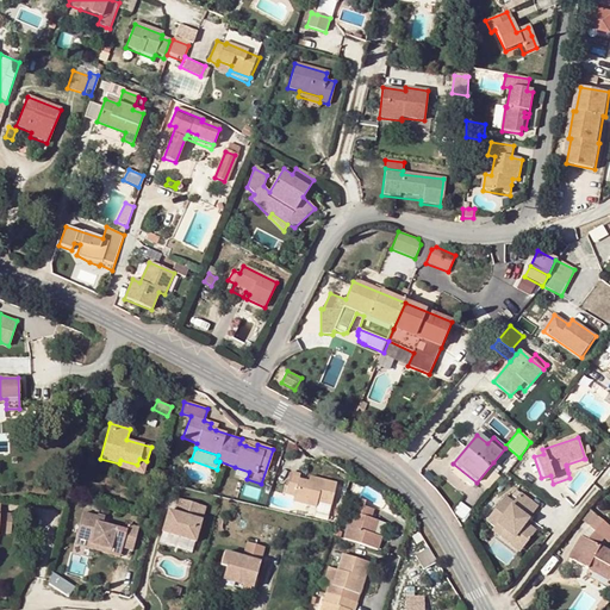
[(143,475),(147,461),(139,459),(137,465),(120,460),(119,464),(118,467),(143,475)]
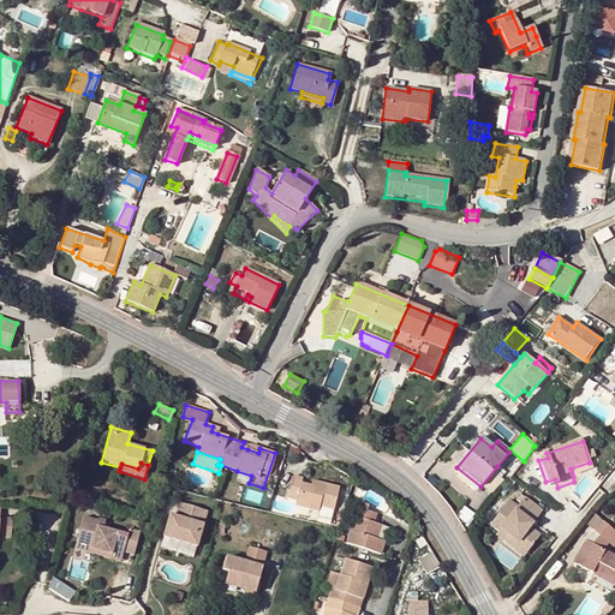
[(572,473),(573,477),(591,471),(589,463),(571,469),(571,470),(572,473)]
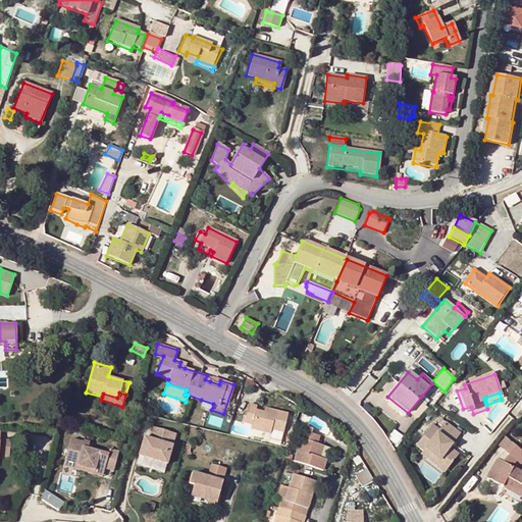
[(408,413),(420,423),(429,411),(423,406),(428,401),(422,396),(408,413)]
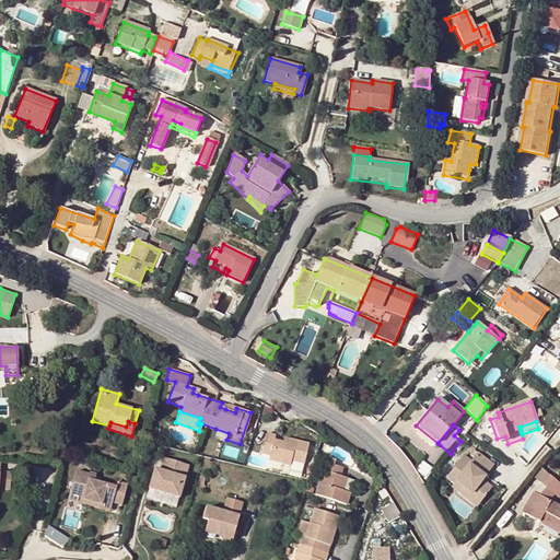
[(213,435),(226,440),(229,433),(216,429),(213,435)]
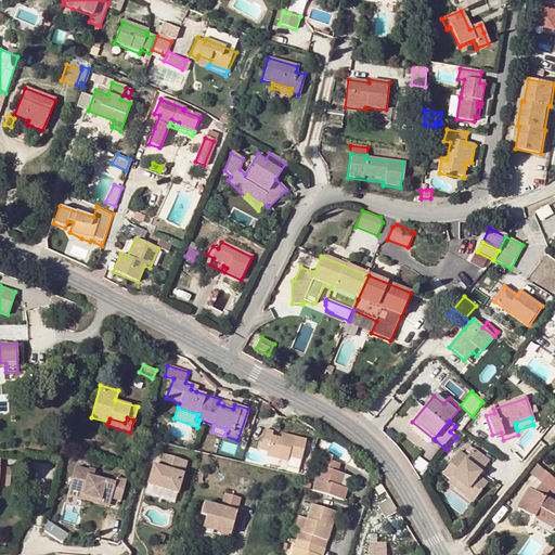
[(285,438),(280,437),(271,435),(272,430),(263,429),(258,450),(267,451),(266,456),(286,461),(287,457),(289,457),(299,460),(300,460),(306,439),(285,434),(285,438)]
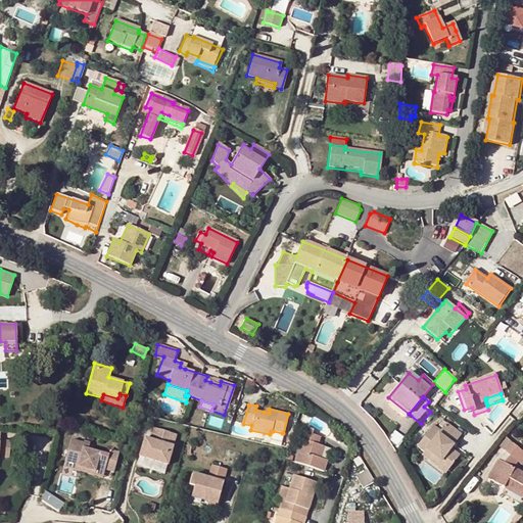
[(449,468),(460,455),(452,448),(462,434),(446,423),(445,423),(442,428),(440,431),(432,426),(417,446),(424,452),(426,449),(449,468)]
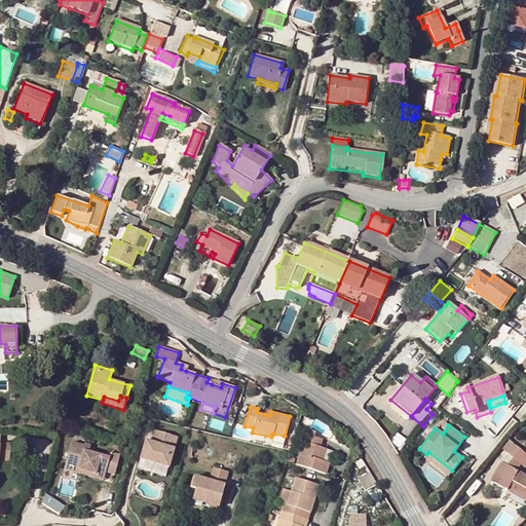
[(151,430),(149,439),(157,440),(160,433),(151,430)]
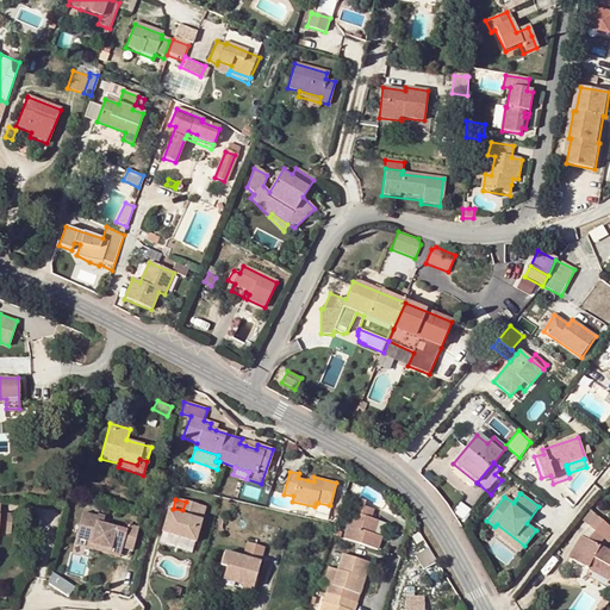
[(182,510),(173,509),(172,511),(200,518),(203,506),(186,502),(182,510)]
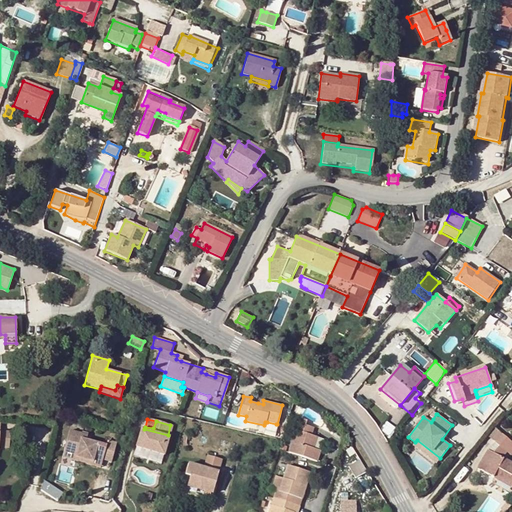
[(380,429),(388,438),(395,428),(386,421),(380,429)]
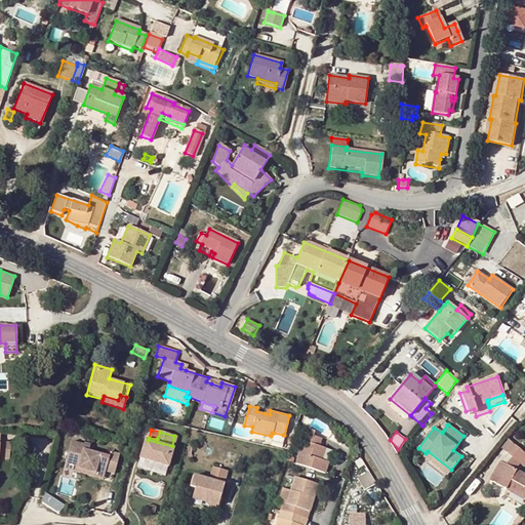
[(274,433),(272,442),(281,444),(283,435),(274,433)]
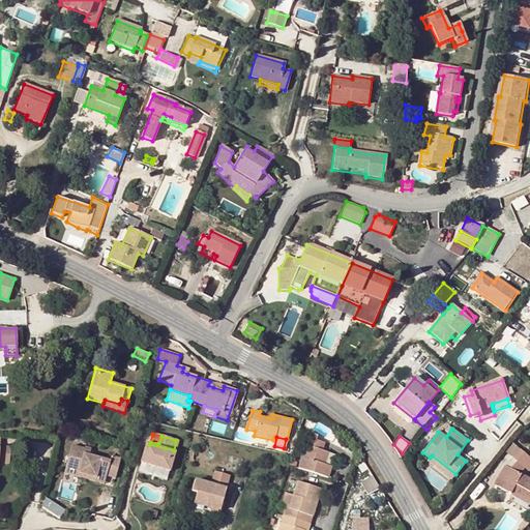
[(306,440),(296,475),(325,484),(328,474),(326,473),(321,471),(325,460),(319,458),(321,450),(314,447),(315,442),(306,440)]
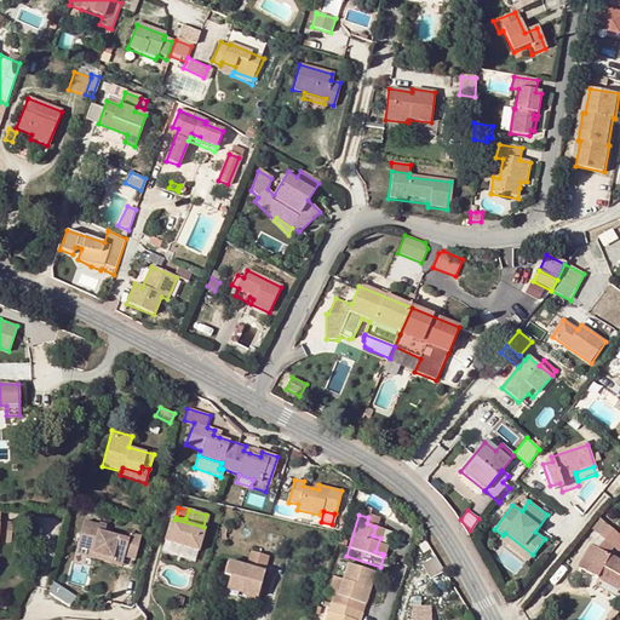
[(196,551),(204,527),(174,520),(170,518),(164,543),(196,551)]
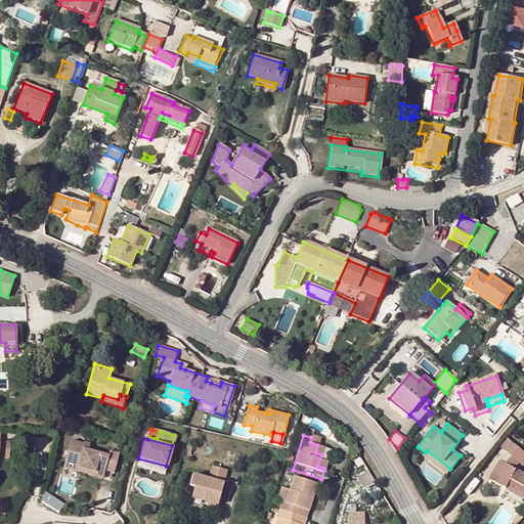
[(514,444),(507,438),(498,448),(506,453),(514,444)]
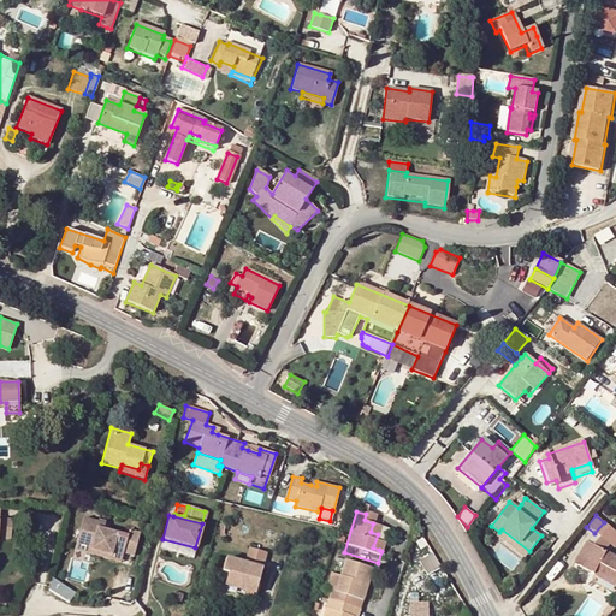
[(84,542),(90,519),(86,517),(80,539),(84,542)]
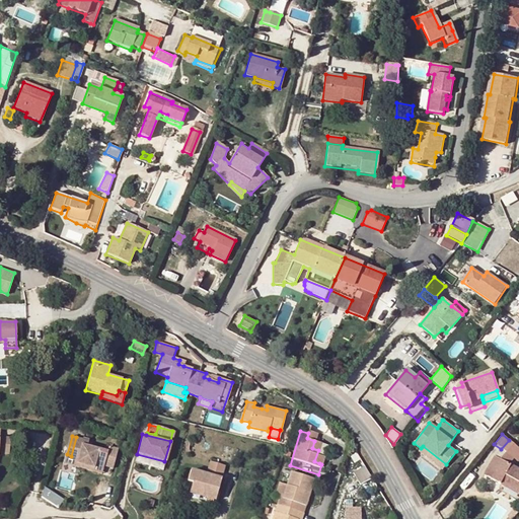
[(90,441),(76,437),(71,456),(79,458),(77,463),(103,471),(105,466),(114,469),(120,449),(109,446),(108,451),(88,446),(90,441)]
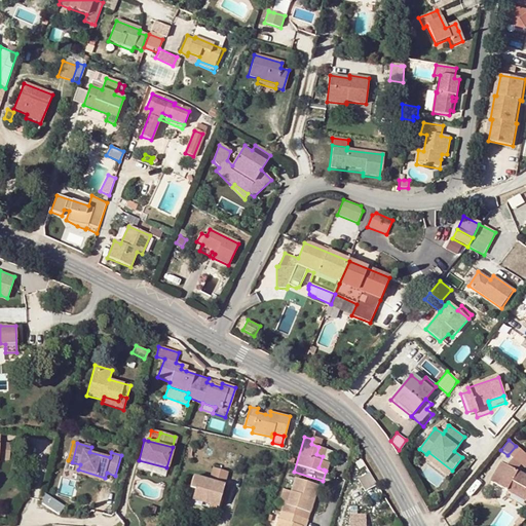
[(522,452),(516,446),(508,455),(506,457),(514,462),(518,457),(522,452)]
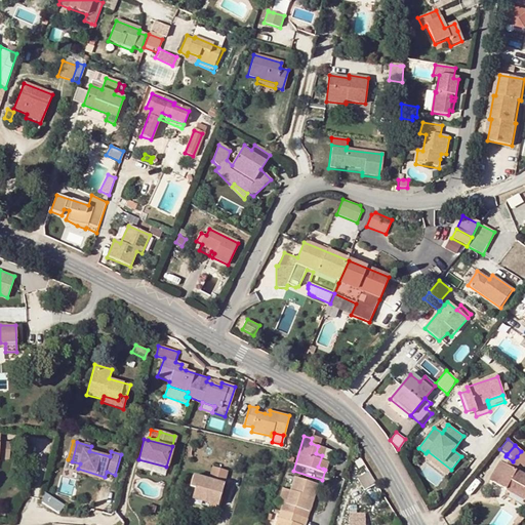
[(426,453),(422,457),(447,476),(451,470),(428,451),(426,453)]
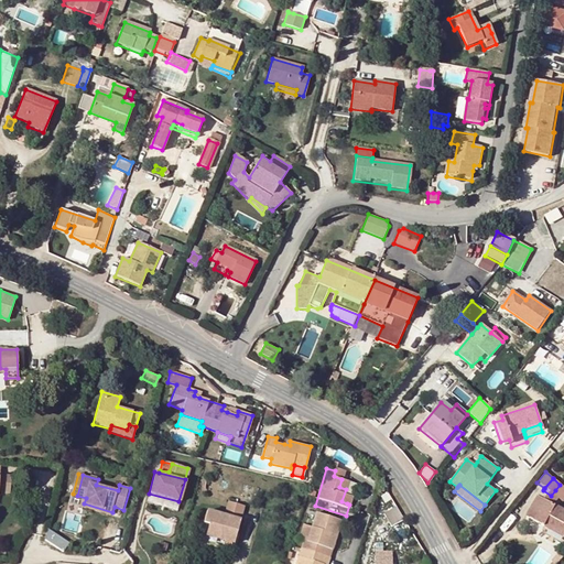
[(543,490),(537,497),(549,503),(555,496),(563,502),(563,501),(563,487),(560,485),(555,490),(551,496),(543,490)]
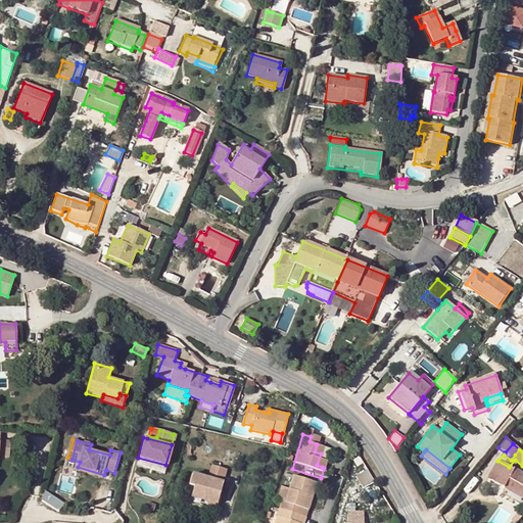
[(326,455),(321,454),(317,465),(322,467),(326,455)]
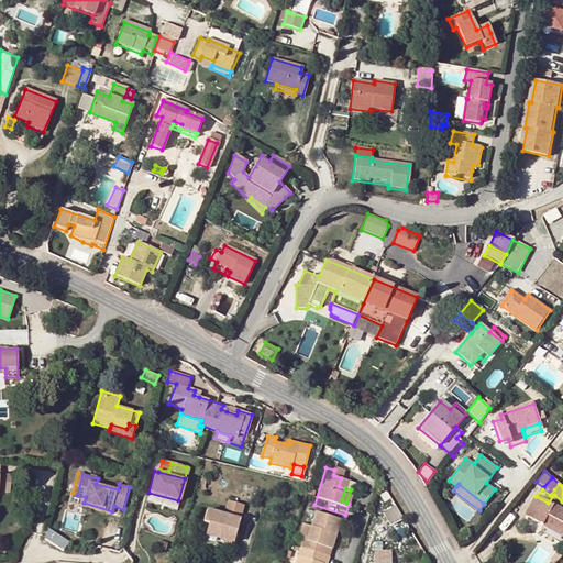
[(176,510),(178,500),(148,493),(145,503),(176,510)]
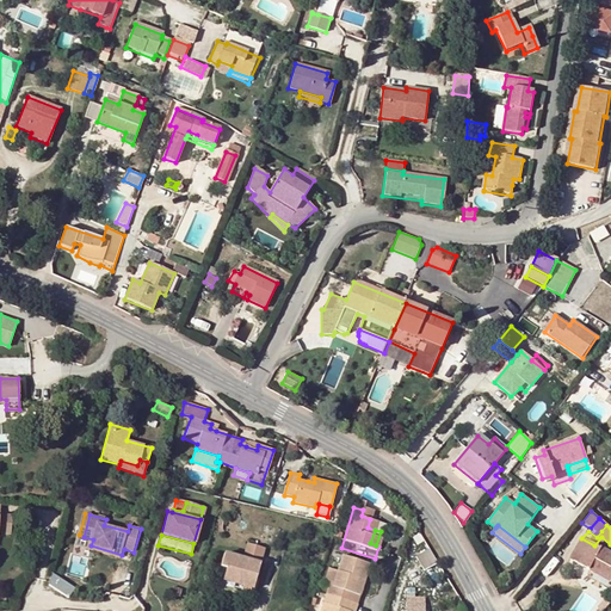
[(84,537),(81,548),(121,560),(122,555),(91,545),(93,539),(84,537)]
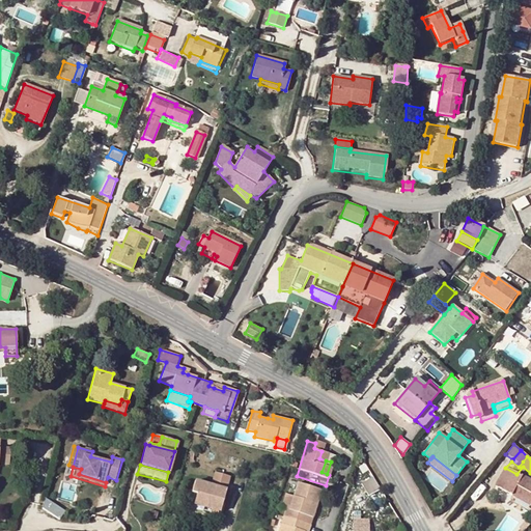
[(530,507),(530,506),(530,481),(516,474),(505,468),(495,486),(530,507)]
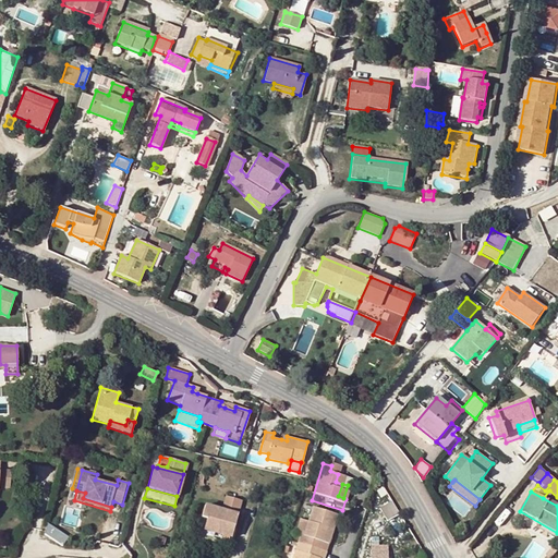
[(204,505),(201,519),(206,520),(203,531),(230,538),(240,500),(223,496),(220,509),(204,505)]
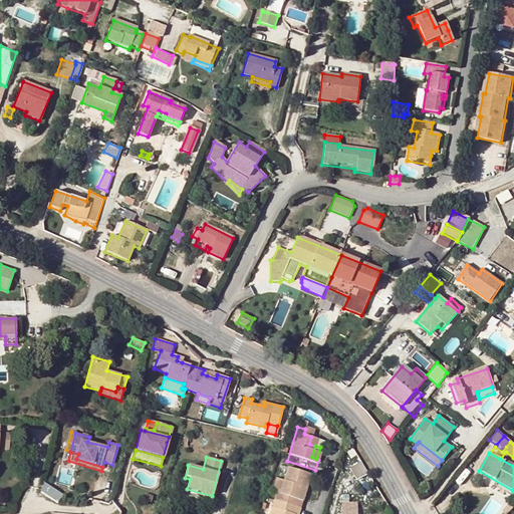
[(278,501),(301,508),(309,481),(287,474),(282,489),(278,501)]
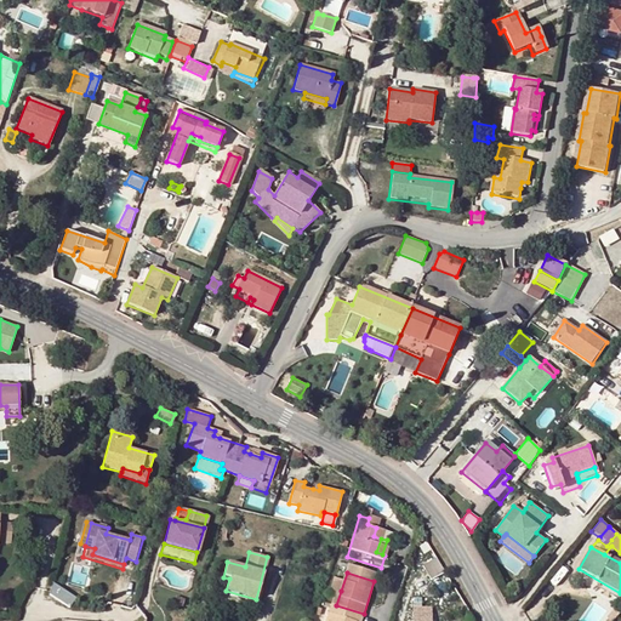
[(229,579),(223,577),(217,594),(255,604),(256,599),(226,591),(229,579)]
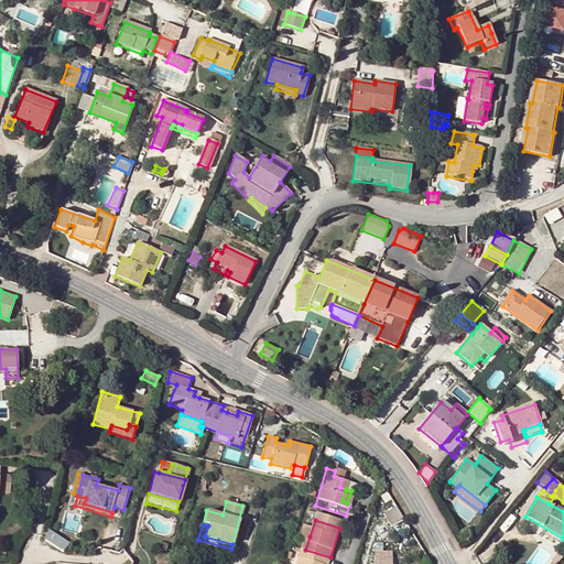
[(65,550),(69,541),(50,530),(45,540),(65,550)]
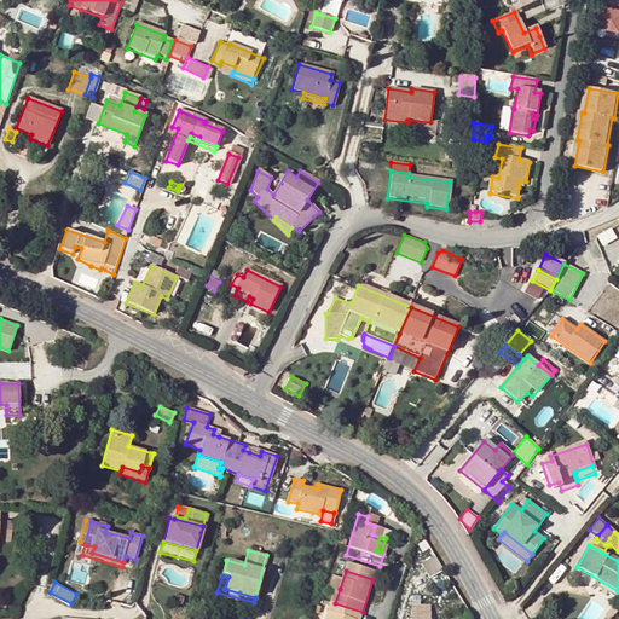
[(328,600),(331,602),(335,603),(340,589),(331,585),(328,600)]
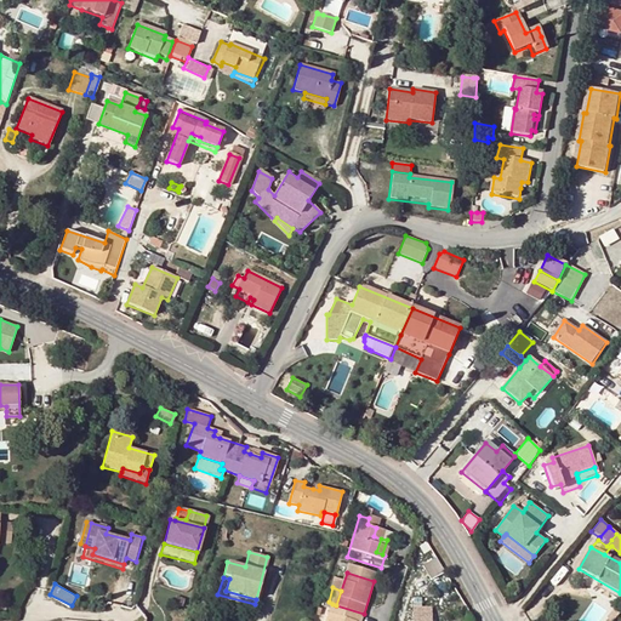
[(186,599),(176,596),(174,603),(183,607),(186,599)]
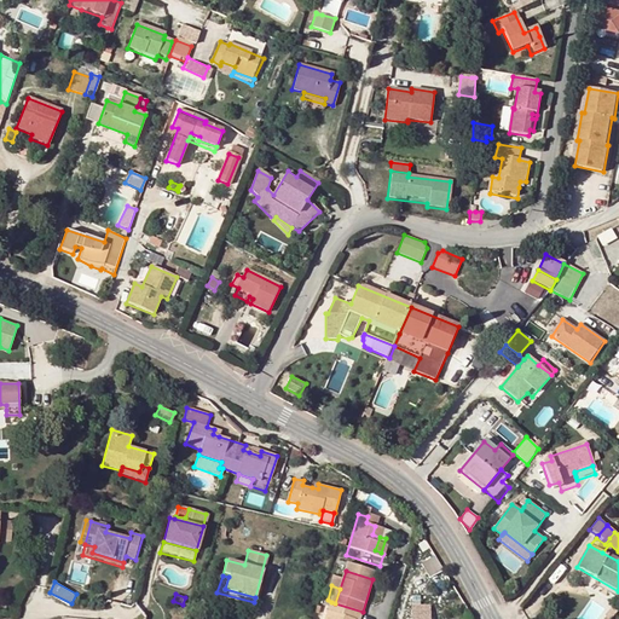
[(331,602),(329,611),(356,618),(359,618),(363,612),(335,603),(331,602)]
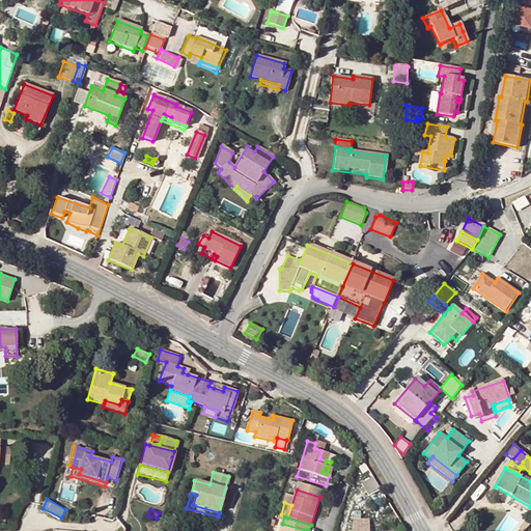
[(353,522),(352,530),(366,530),(366,522),(353,522)]
